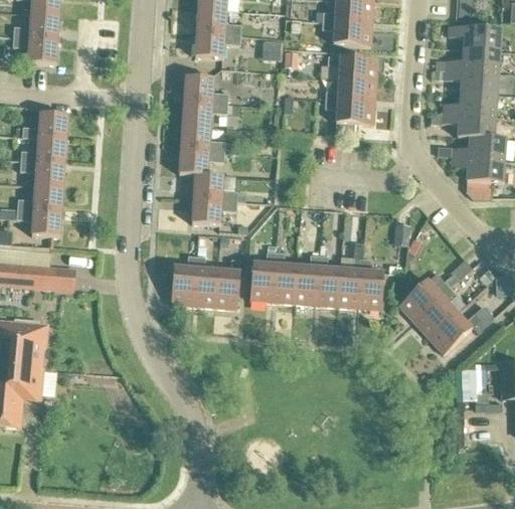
[(31,0),(30,14),(58,16),(59,0),(31,0)]
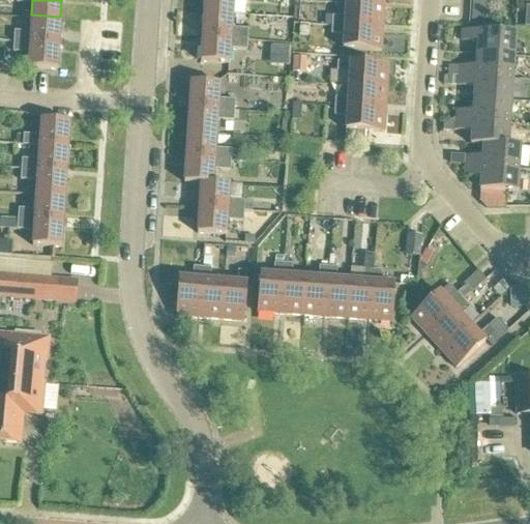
[(204,0),(204,8),(232,10),(233,0),(204,0)]
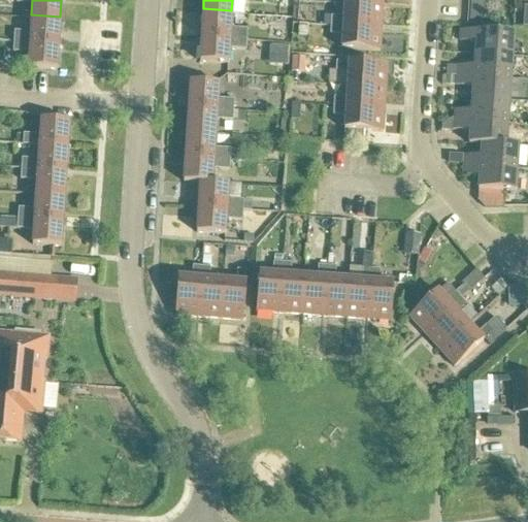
[(470,0),(469,17),(484,18),(485,0),(470,0)]
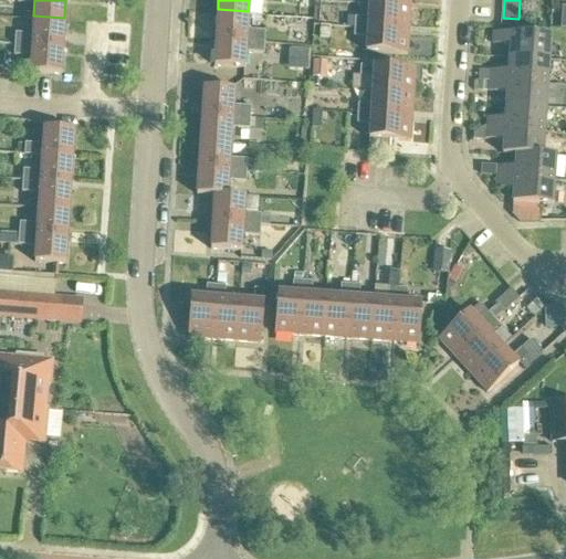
[(410,3),(368,1),(368,14),(355,14),(354,24),(408,28),(410,3)]
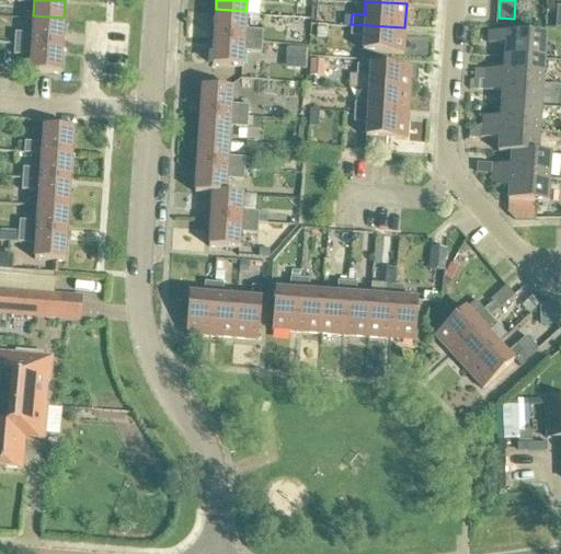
[(245,11),(216,9),(214,36),(262,38),(262,27),(244,26),(245,11)]
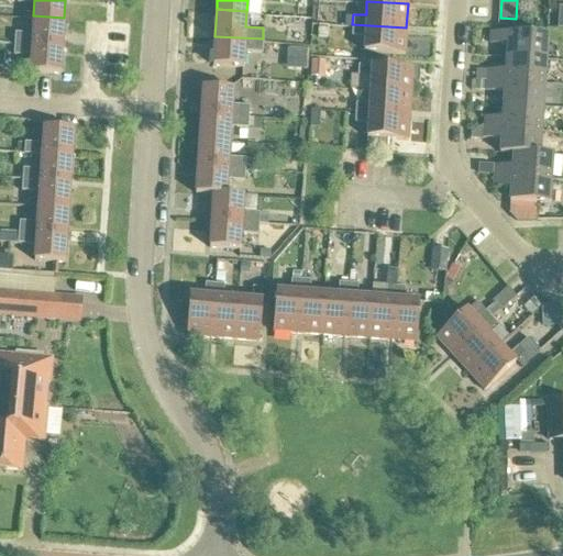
[(14,30),(14,41),(62,44),(64,18),(33,15),(32,31),(14,30)]
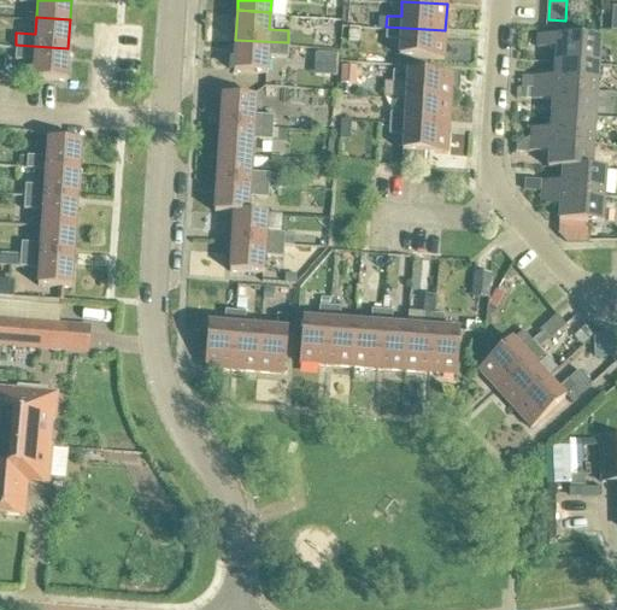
[(348,24),(347,36),(359,37),(360,25),(348,24)]
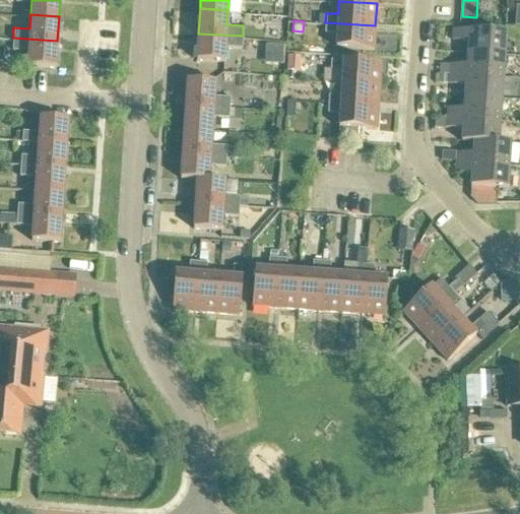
[(375,25),(325,22),(325,30),(337,31),(336,45),(374,48),(375,25)]
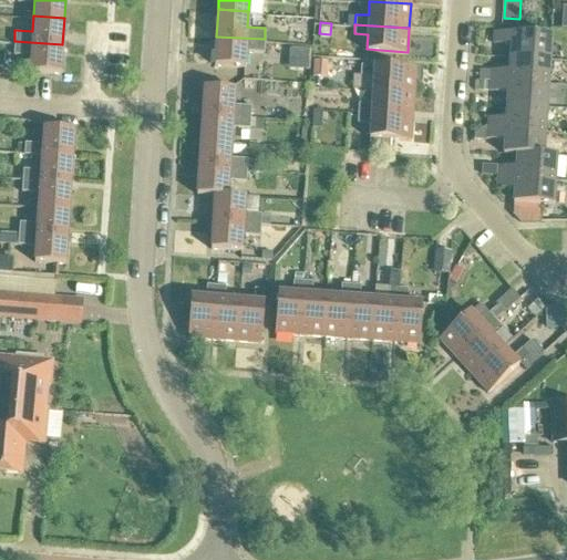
[(509,55),(549,58),(552,33),(494,29),(493,41),(511,42),(509,55)]
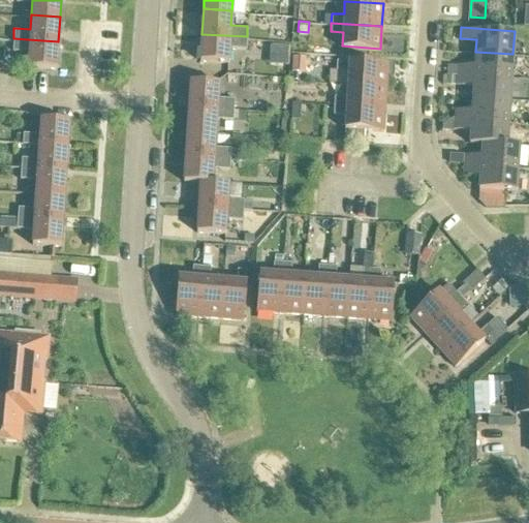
[(247,36),(201,34),(199,59),(228,61),(229,45),(246,47),(247,36)]
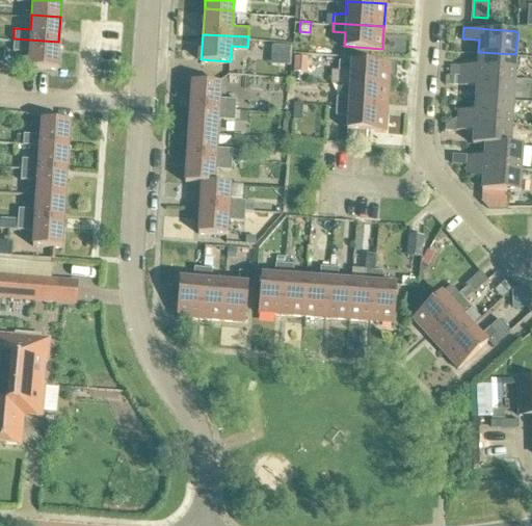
[(58,42),(14,38),(12,49),(29,50),(28,66),(57,67),(58,42)]
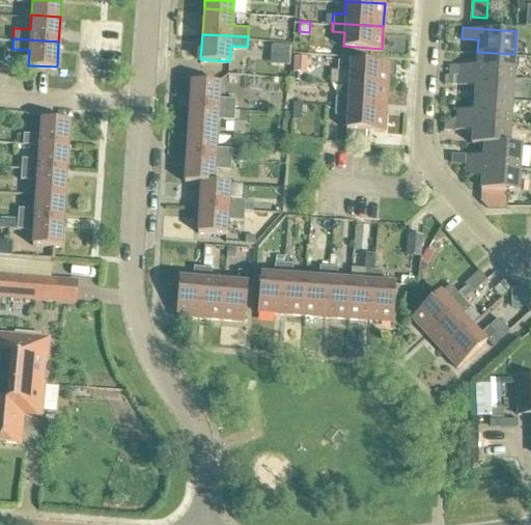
[(514,54),(477,52),(476,63),(460,62),(459,73),(513,77),(514,54)]
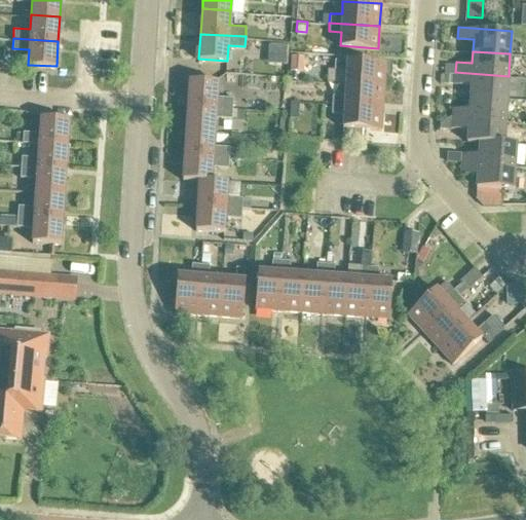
[(291,52),(290,68),(302,69),(303,53),(291,52)]
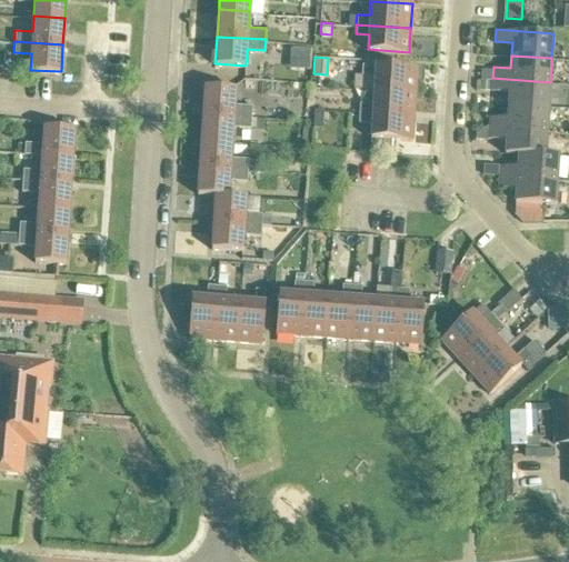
[(362,62),(361,72),(353,72),(353,86),(373,88),(415,90),(417,66),(376,63),(362,62)]
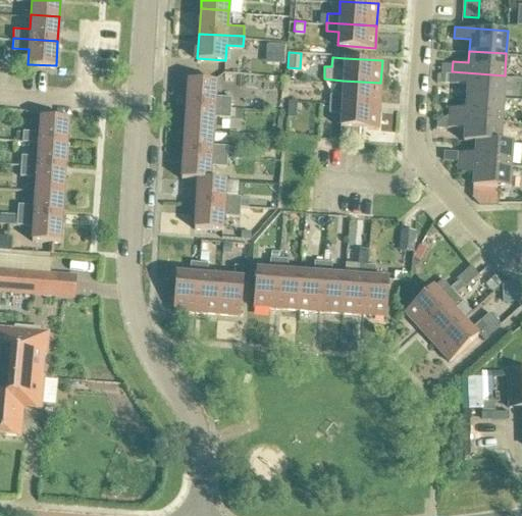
[(441,61),(440,70),(452,71),(453,61),(441,61)]
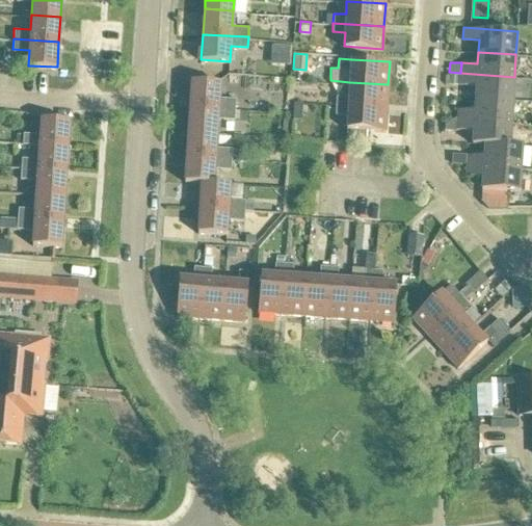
[(445,72),(445,82),(459,83),(460,73),(449,72),(445,72)]
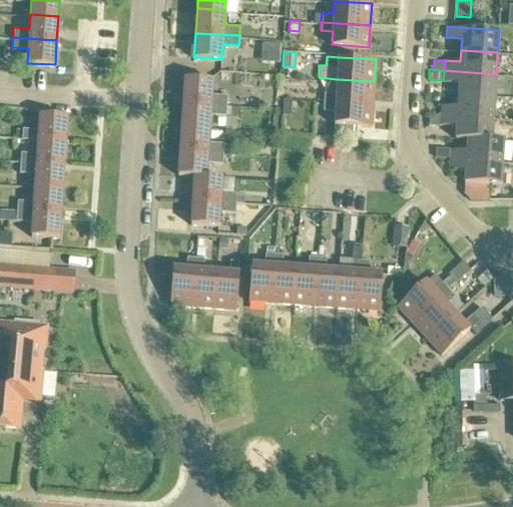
[(496,74),(444,70),(443,80),(459,81),(458,93),(494,95),(496,74)]
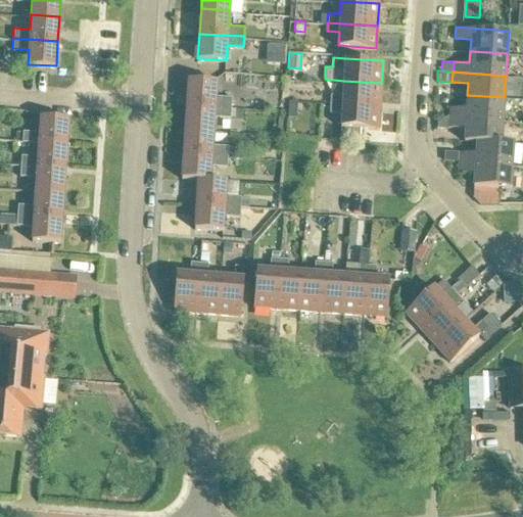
[(188,78),(186,102),(231,105),(231,95),(216,94),(216,80),(188,78)]
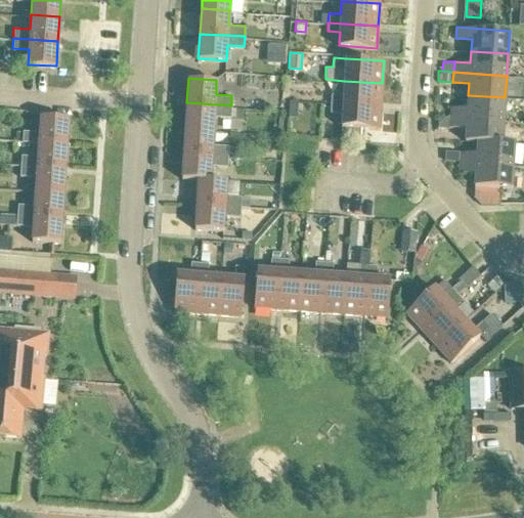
[(344,81),(343,93),(343,94),(331,93),(331,102),(381,105),(382,83),(344,81)]
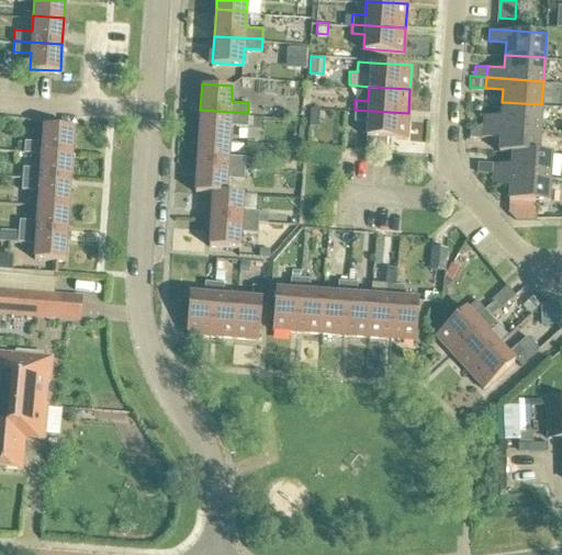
[(484,113),(483,124),(539,128),(541,104),(502,102),(501,114),(484,113)]
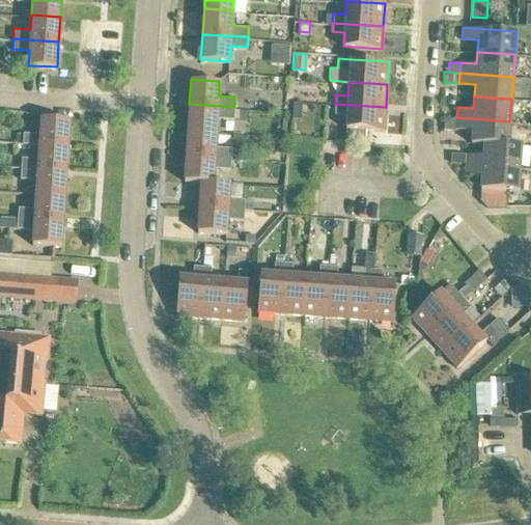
[(189,104),(188,130),(217,132),(217,117),(233,118),(234,107),(189,104)]
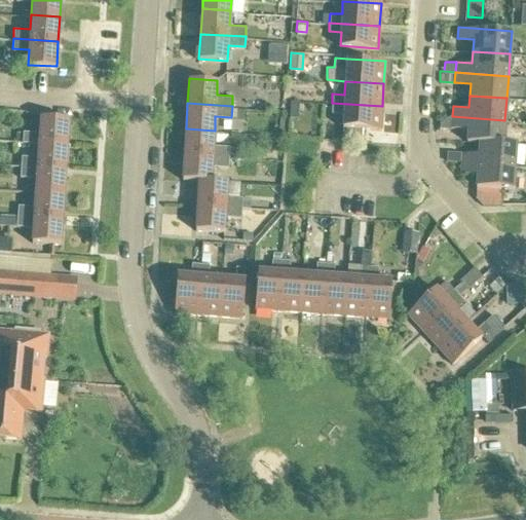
[(382,106),(332,103),(331,111),(343,112),(342,139),(362,140),(363,127),(381,128),(382,106)]
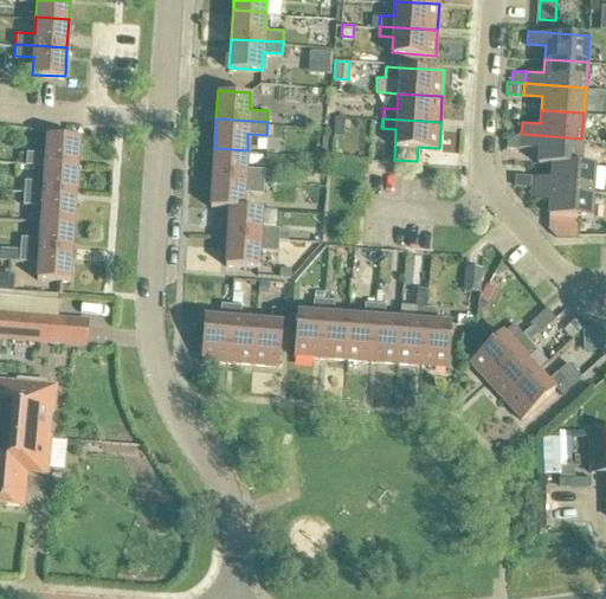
[(44,162),(77,165),(79,136),(46,134),(45,150),(26,149),(25,162),(44,163),(44,162)]
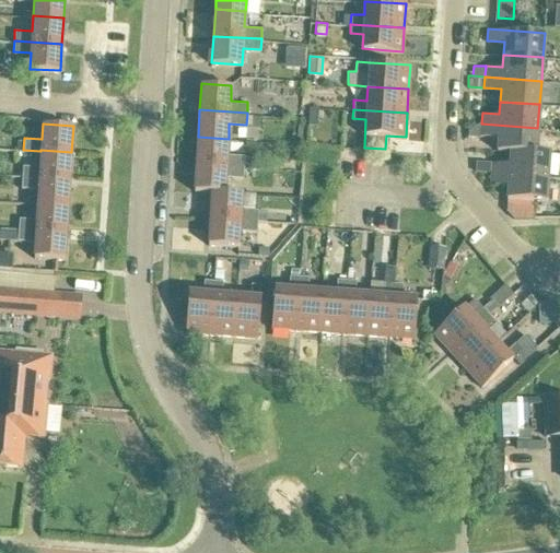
[(481,124),(481,126),(468,125),(467,133),(498,136),(497,149),(510,150),(536,151),(536,150),(537,128),(481,124)]
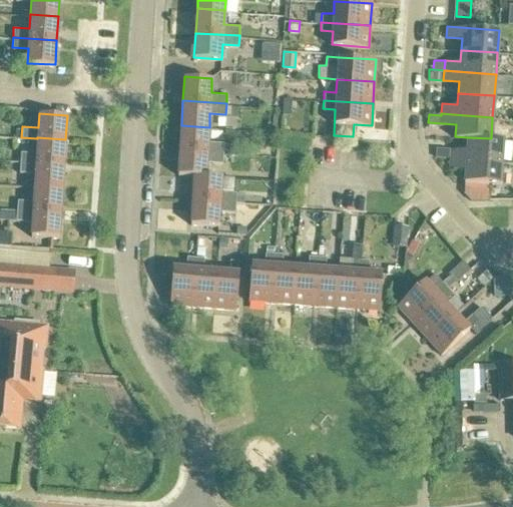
[(209,127),(181,125),(179,149),(224,152),(224,141),(208,140),(209,127)]
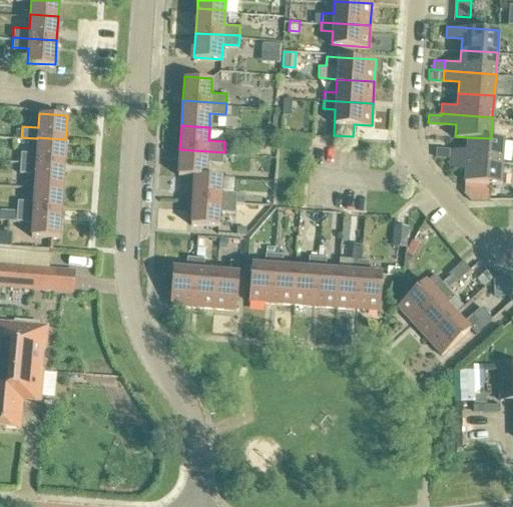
[(20,150),(20,160),(64,163),(65,139),(37,137),(37,138),(36,151),(20,150)]
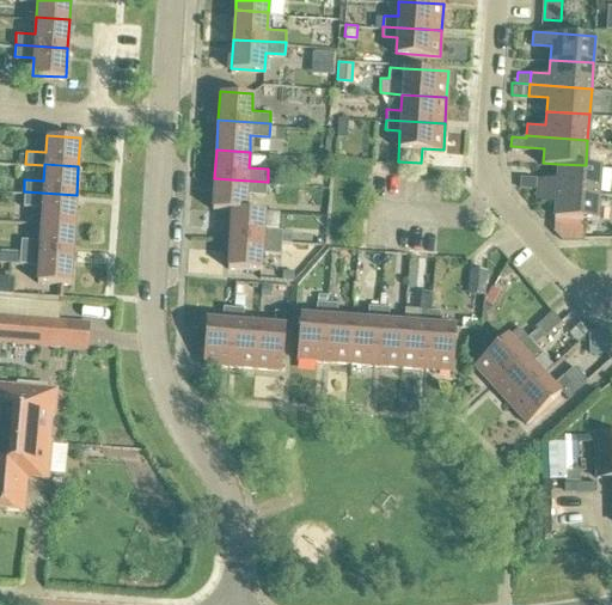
[(538,176),(537,188),(598,191),(600,165),(586,164),(586,165),(557,164),(556,177),(538,176)]
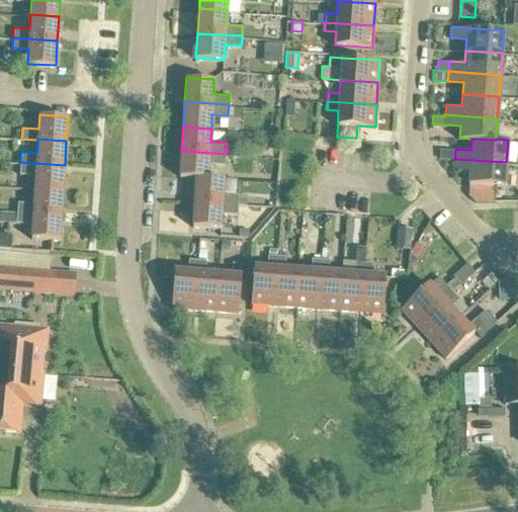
[(440,148),(440,158),(454,159),(455,149),(440,148)]
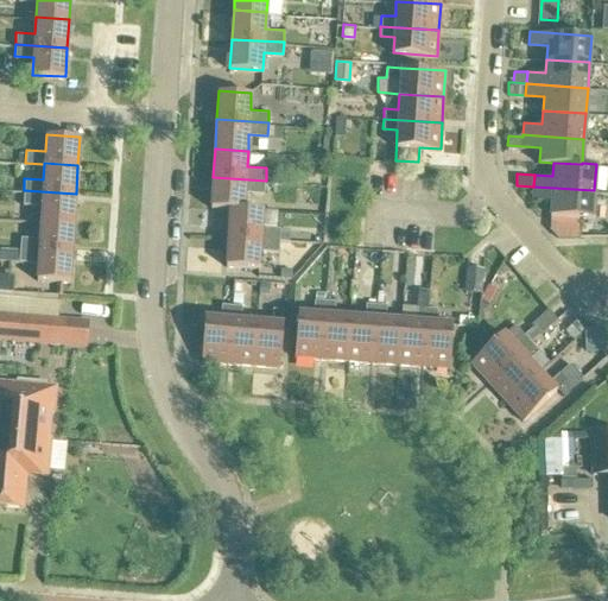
[(266,181),(213,177),(210,206),(229,207),(245,208),(245,207),(246,191),(265,193),(266,181)]
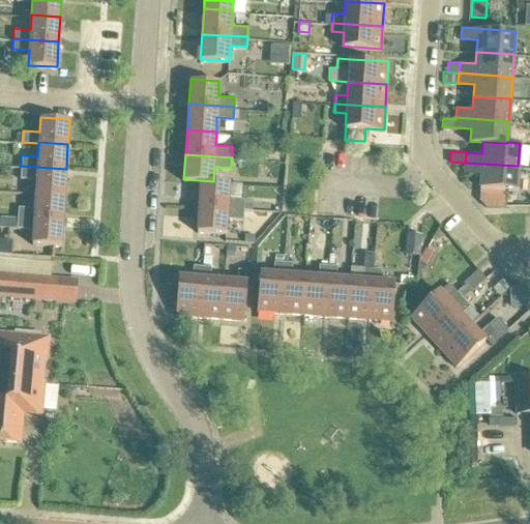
[(518,166),(465,163),(464,173),(480,174),(479,186),(480,186),(479,198),(486,205),(504,204),(505,188),(517,190),(518,166)]
